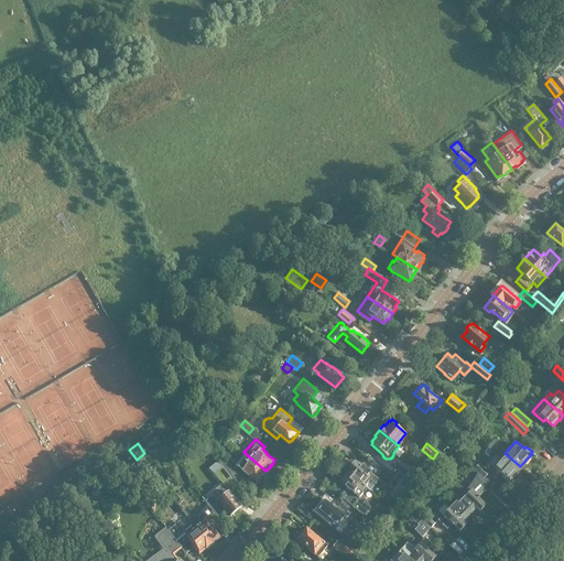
[(262,475),(266,471),(243,452),(235,463),(242,468),(241,468),(249,475),(257,481),(258,479),(260,478),(261,477),(261,475),(262,475)]
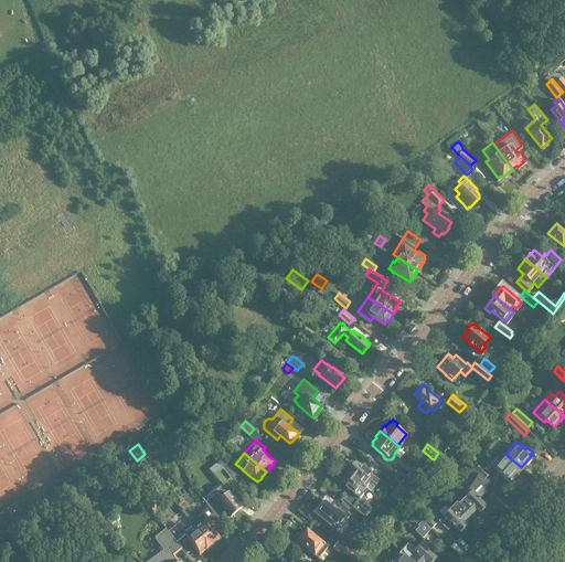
[(511,479),(521,467),(505,454),(494,466),(510,480),(511,479)]
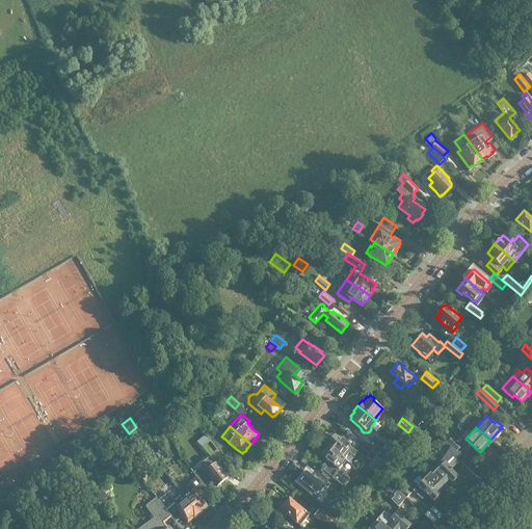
[(214,433),(210,438),(217,446),(221,442),(214,433)]
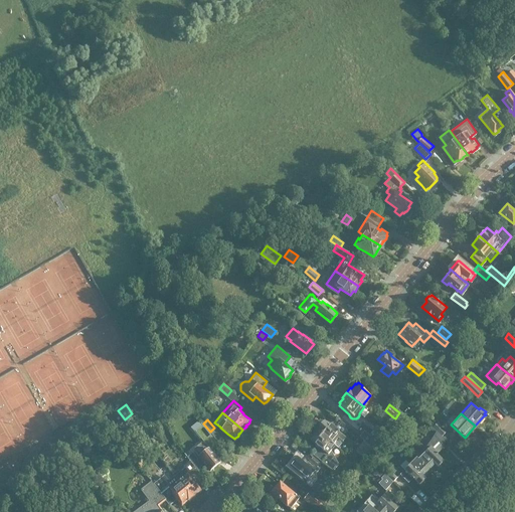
[(325,419),(317,430),(333,442),(333,443),(338,446),(342,441),(345,437),(325,419)]
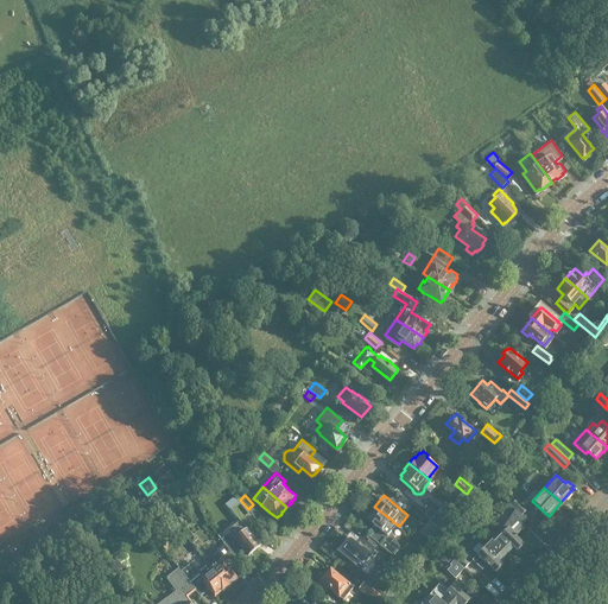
[(526,507),(517,496),(511,502),(521,513),(526,507)]
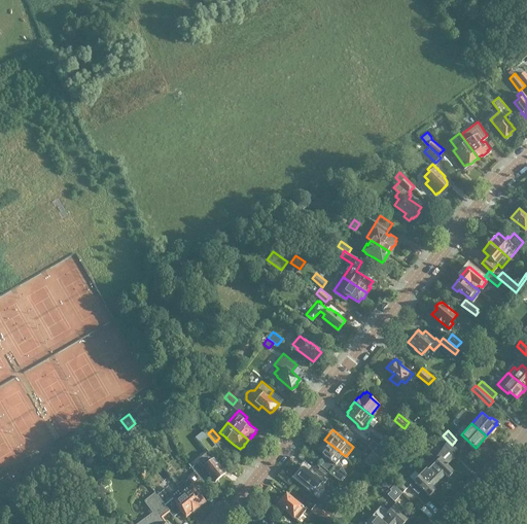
[(337,458),(341,453),(341,452),(324,440),(317,449),(335,462),(328,470),(329,472),(341,480),(346,474),(339,459),(337,458)]
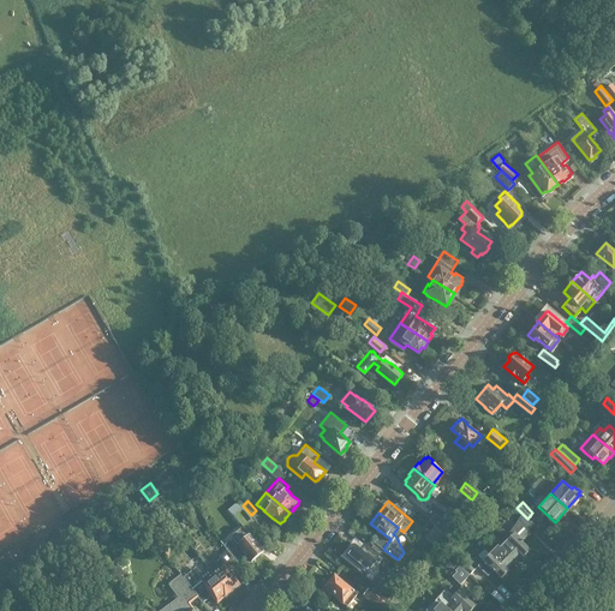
[(532,523),(523,514),(520,517),(518,521),(515,525),(513,527),(511,531),(507,534),(505,538),(506,539),(499,546),(512,558),(519,552),(523,556),(530,549),(521,540),(523,540),(521,539),(530,531),(527,528),(532,523)]
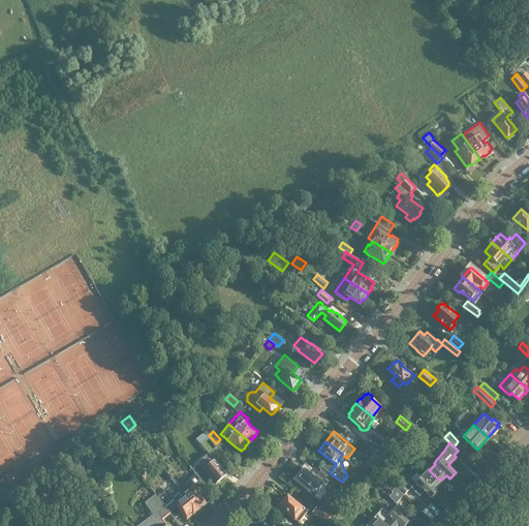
[(371,450),(373,451),(381,458),(386,452),(376,443),(371,450)]
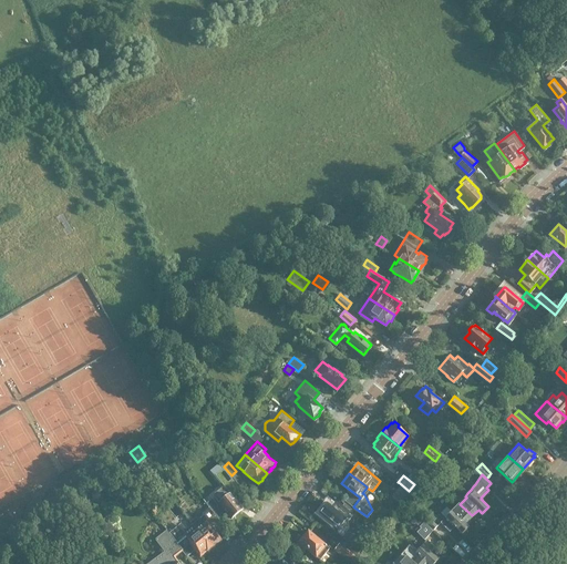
[(401,502),(404,496),(409,491),(400,483),(392,494),(401,502)]
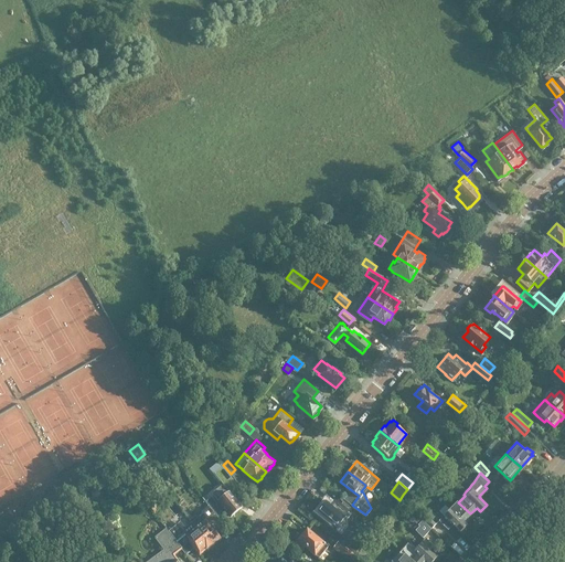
[(226,488),(216,496),(231,515),(241,506),(226,488)]
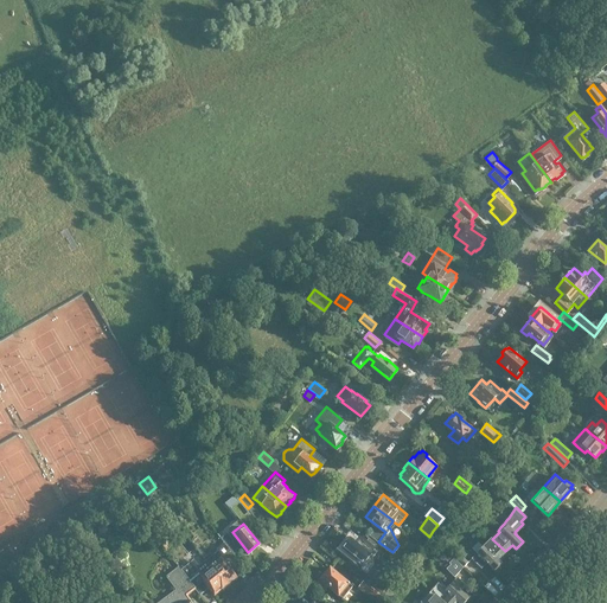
[(356,541),(350,537),(342,547),(356,558),(353,562),(365,571),(374,560),(370,558),(376,550),(366,541),(364,545),(357,539),(356,541)]
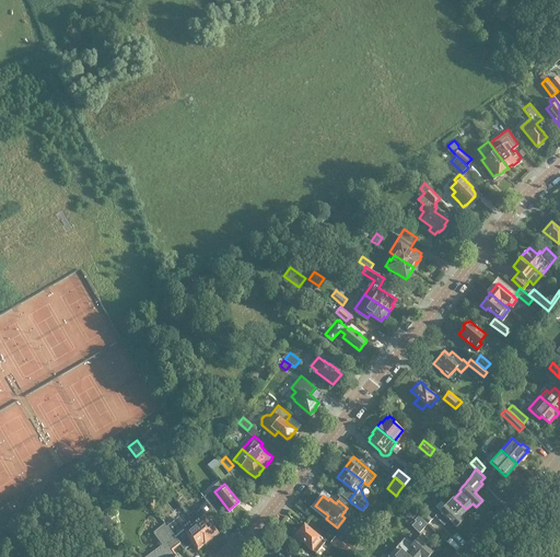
[(459,515),(466,509),(454,498),(453,496),(434,514),(444,523),(448,519),(450,520),(450,519),(456,525),(463,519),(459,515)]
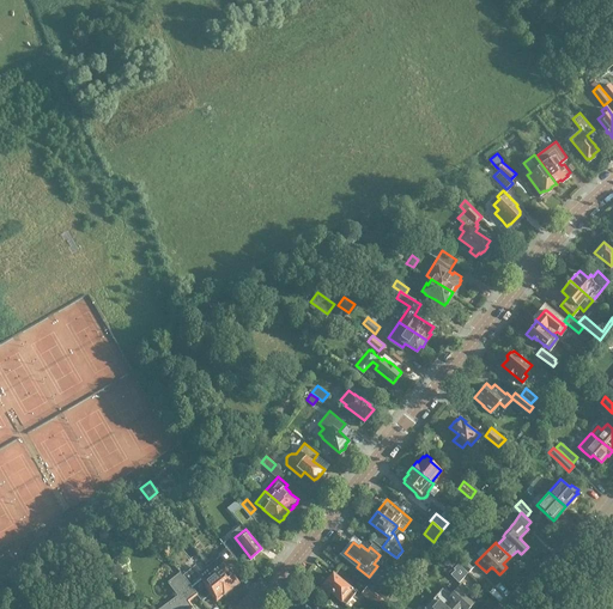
[(208,565),(228,590),(232,588),(231,586),(238,580),(232,573),(242,565),(226,546),(220,550),(219,556),(208,565)]
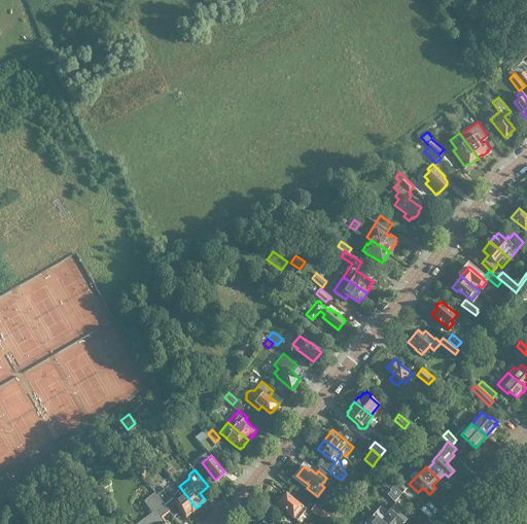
[(175,470),(170,474),(177,483),(181,480),(175,470)]
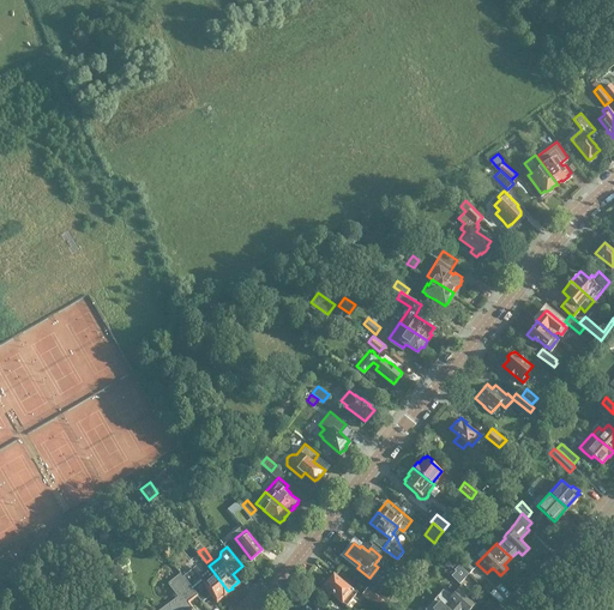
[(239,551),(234,556),(240,563),(246,560),(239,551)]
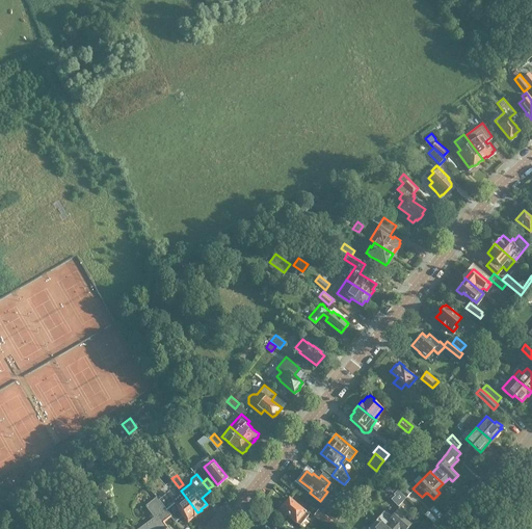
[(355,485),(351,492),(355,495),(360,490),(355,485)]
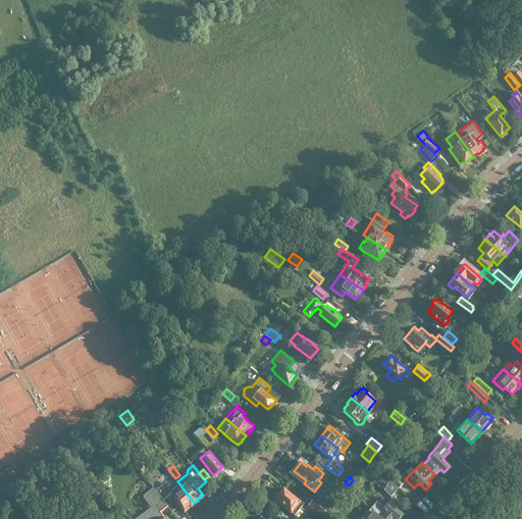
[(398,486),(394,482),(389,478),(385,482),(382,485),(384,487),(383,487),(390,495),(398,486)]
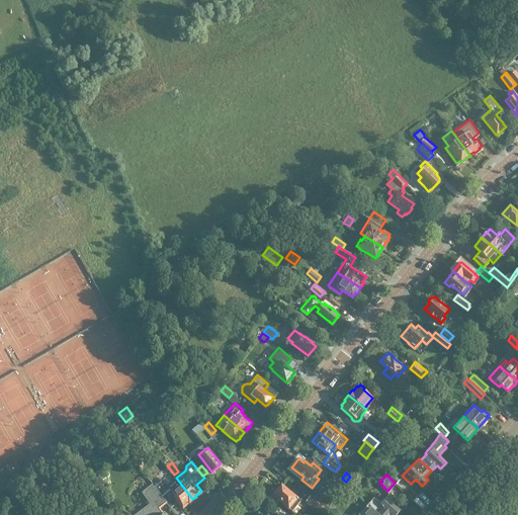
[(395,475),(391,479),(395,483),(399,479),(395,475)]
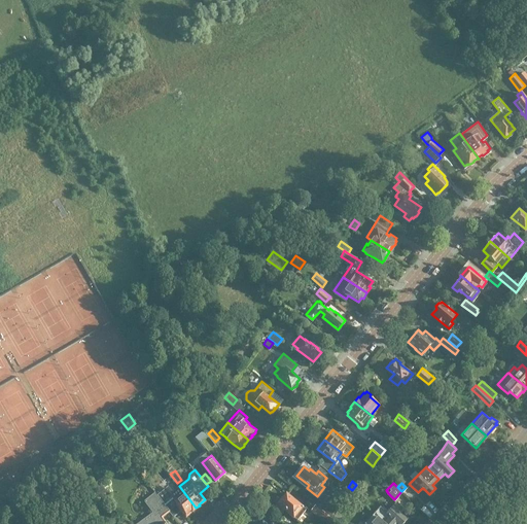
[(192,511),(196,508),(179,486),(162,499),(169,509),(173,515),(180,509),(186,515),(192,511)]
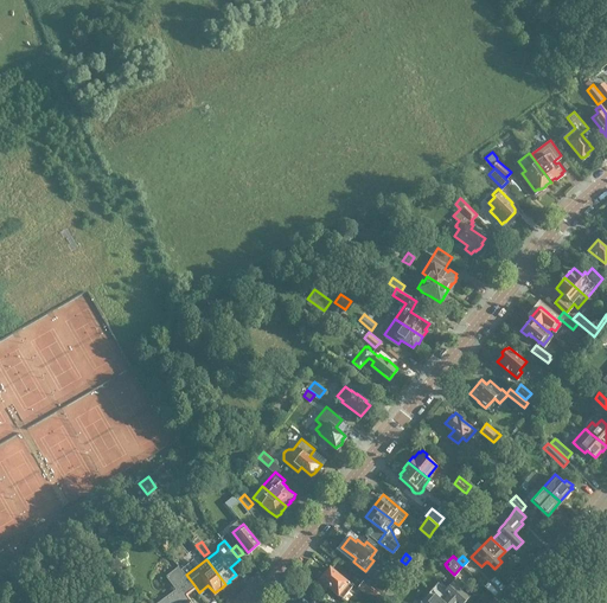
[(195,585),(186,575),(178,565),(166,575),(178,591),(166,600),(164,596),(154,602),(191,602),(185,592),(195,585)]
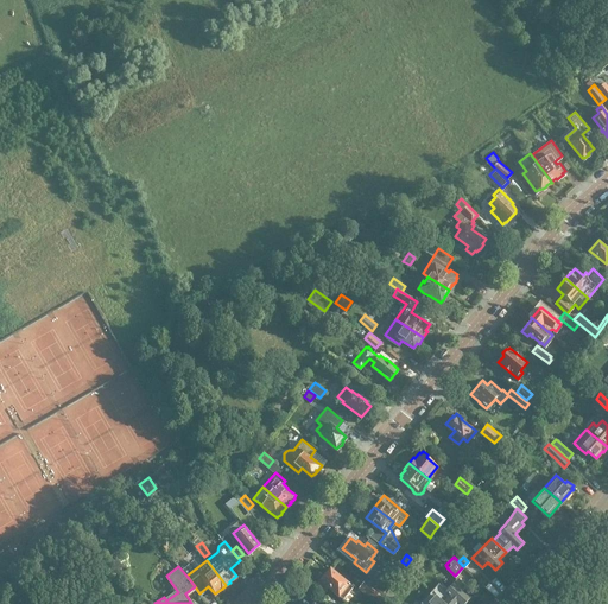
[(348,583),(330,567),(327,572),(323,572),(321,576),(321,578),(318,583),(325,589),(328,586),(339,595),(340,595),(343,597),(354,584),(350,580),(348,583)]
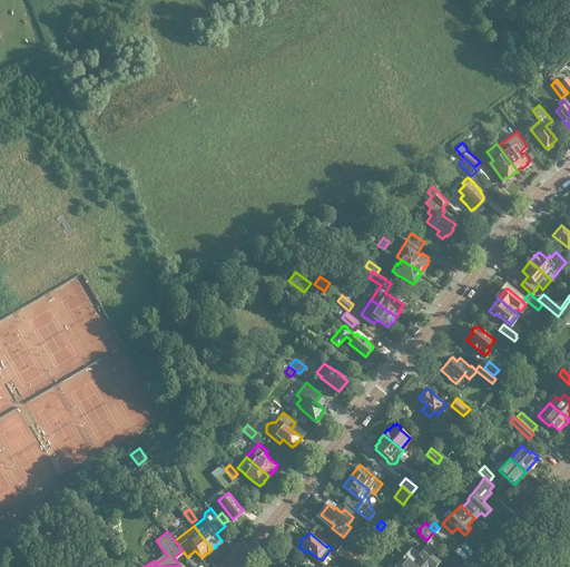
[(432,553),(436,548),(429,541),(419,553),(412,546),(411,546),(404,554),(419,566),(425,566),(430,564),(432,566),(433,566),(440,560),(432,554),(432,553)]
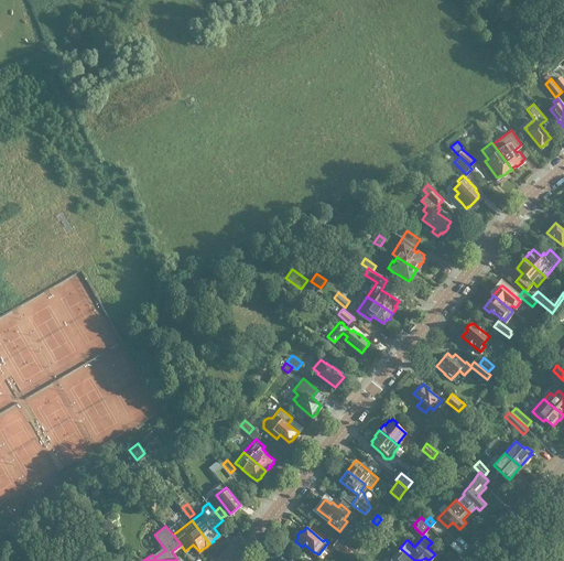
[(353,551),(337,539),(333,543),(351,559),(354,556),(350,553),(353,551)]
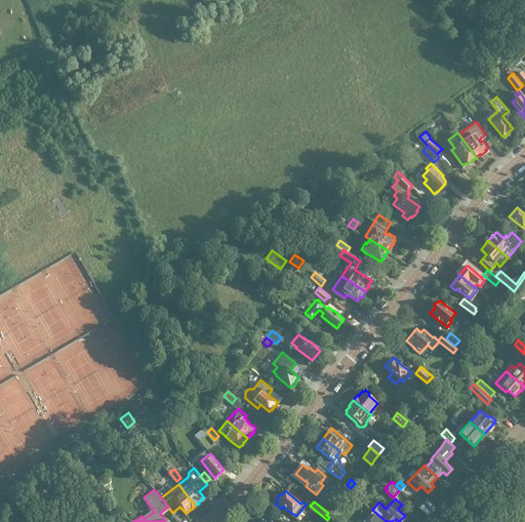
[(386,521),(372,510),(363,520),(364,520),(365,521),(386,521)]
